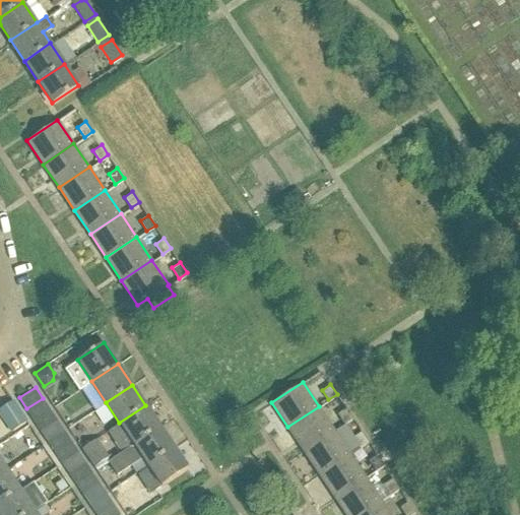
[(34,419),(50,408),(43,398),(26,408),(34,419)]
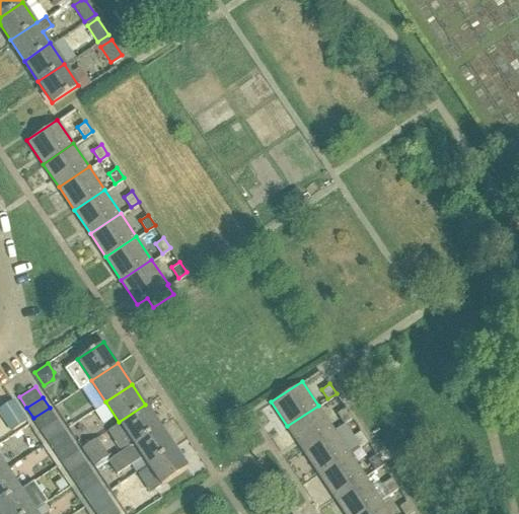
[(11,398),(0,405),(0,408),(12,427),(24,420),(11,398)]
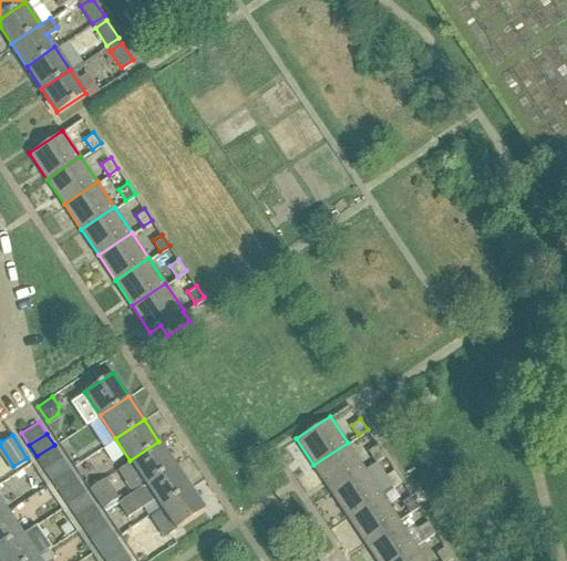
[(145,484),(174,465),(158,442),(130,460),(145,484)]
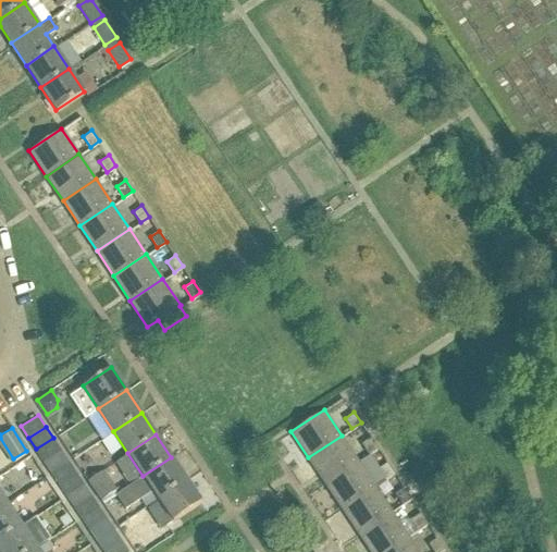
[(325,482),(358,461),(342,436),(308,457),(325,482)]
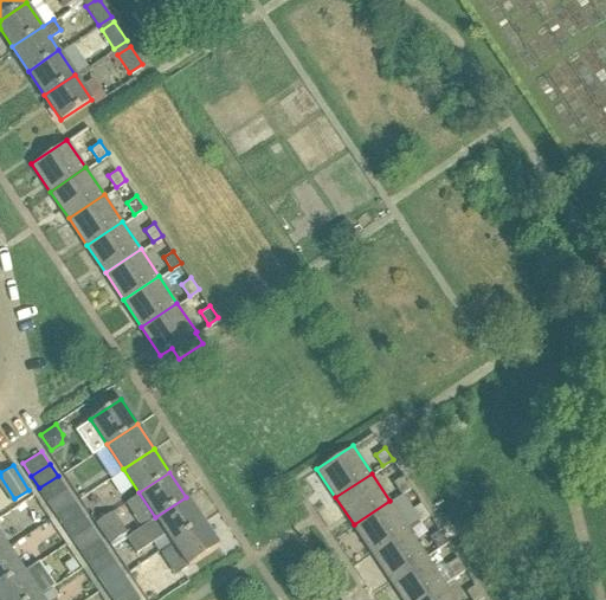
[(401,494),(411,486),(403,475),(393,481),(401,494)]
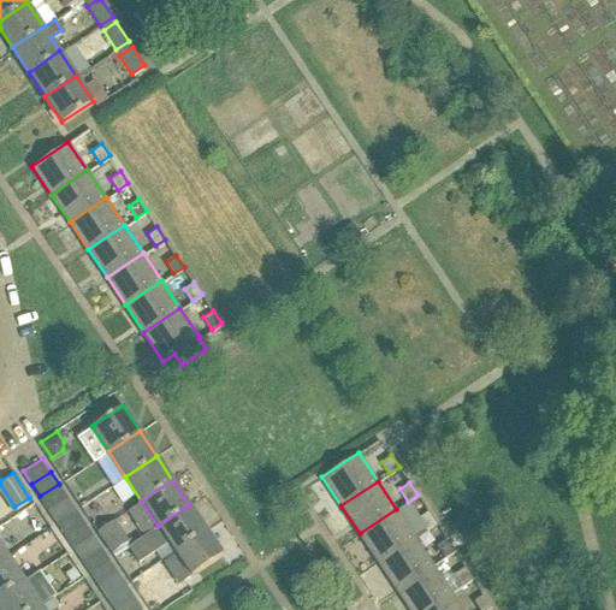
[(47,509),(66,496),(59,484),(40,496),(47,509)]
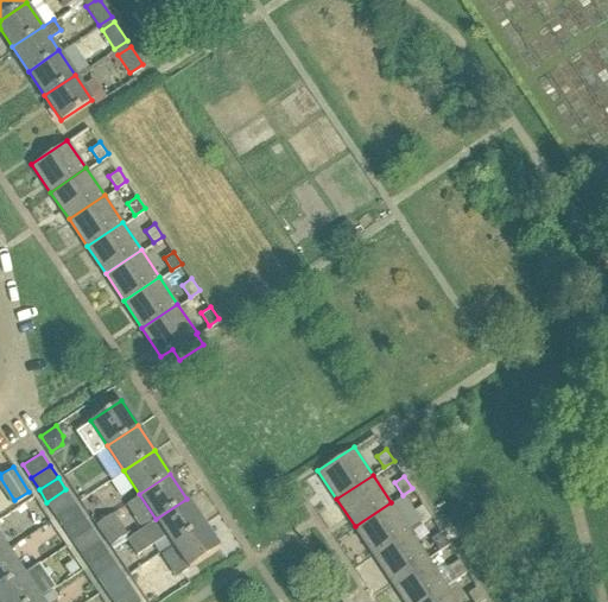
[(55,514),(74,502),(65,489),(46,502),(55,514)]
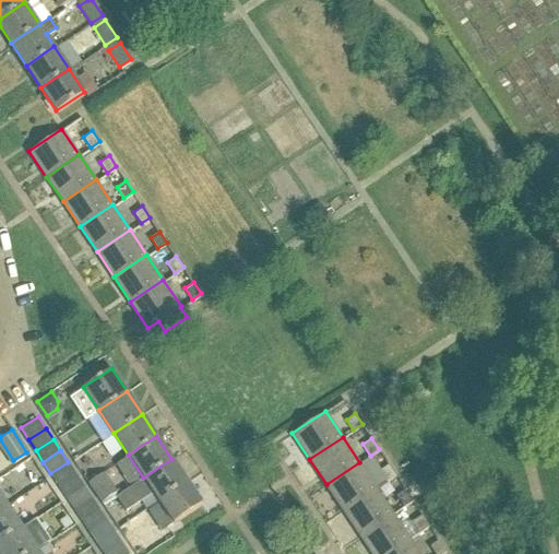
[(157,499),(186,481),(171,459),(143,478),(119,493),(116,495),(125,509),(152,492),(157,499)]
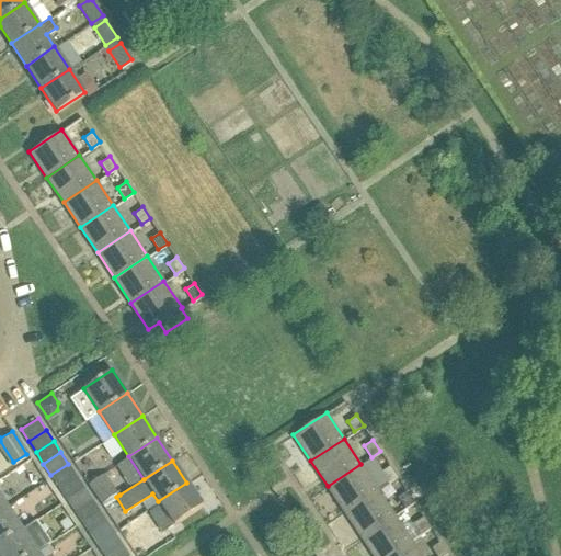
[(58,487),(76,475),(68,464),(50,475),(58,487)]
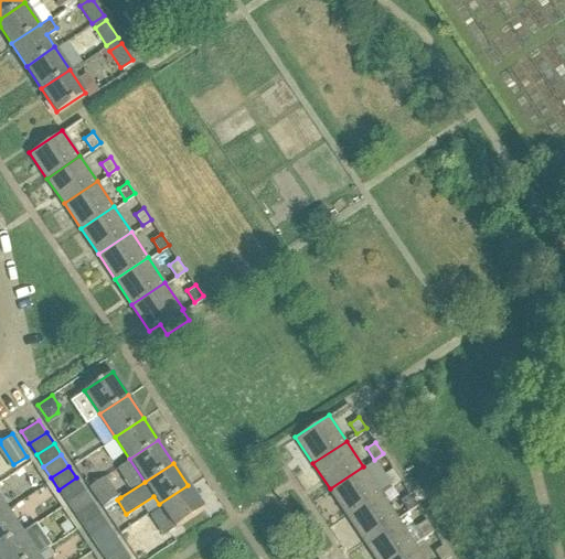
[(347,514),(380,492),(363,466),(330,488),(347,514)]
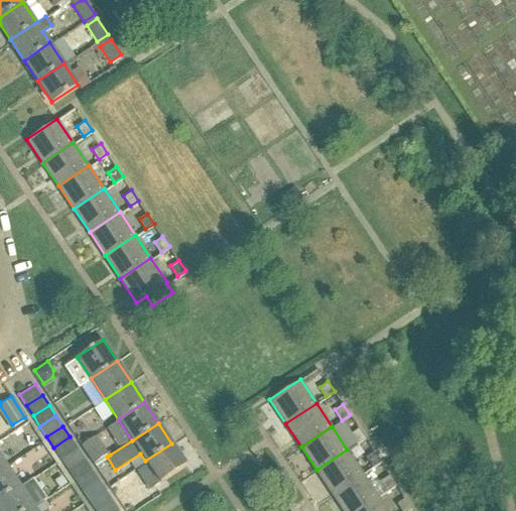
[(357,442),(365,437),(358,426),(350,432),(357,442)]
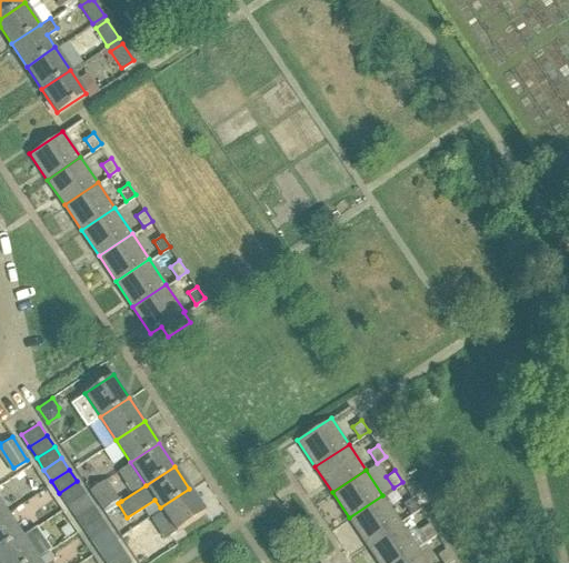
[(118,503),(121,501),(109,481),(107,478),(90,489),(105,512),(118,503)]
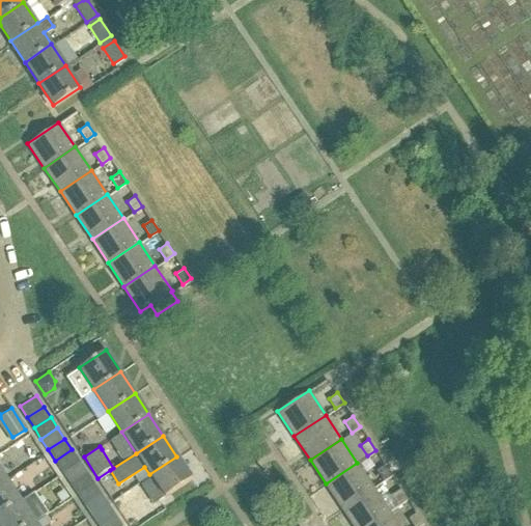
[(62,471),(79,460),(72,449),(55,461),(62,471)]
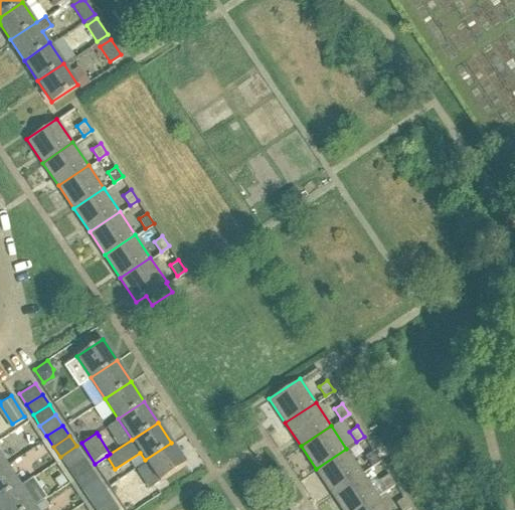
[(185,464),(171,443),(145,460),(159,481),(185,464)]
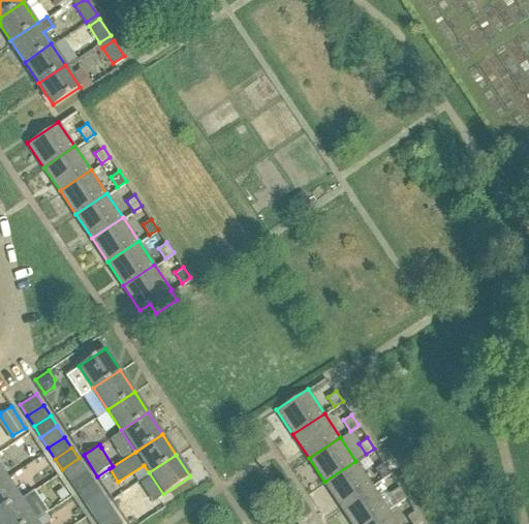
[(69,480),(86,469),(79,458),(62,469),(69,480)]
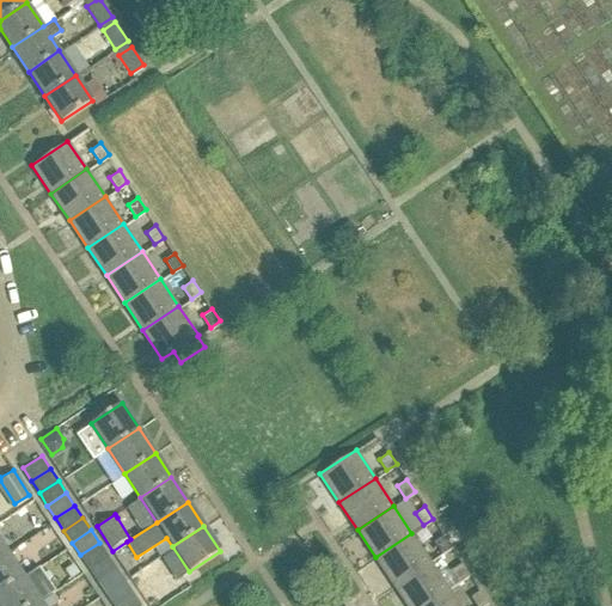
[(393,585),(429,561),(411,533),(375,557),(393,585)]
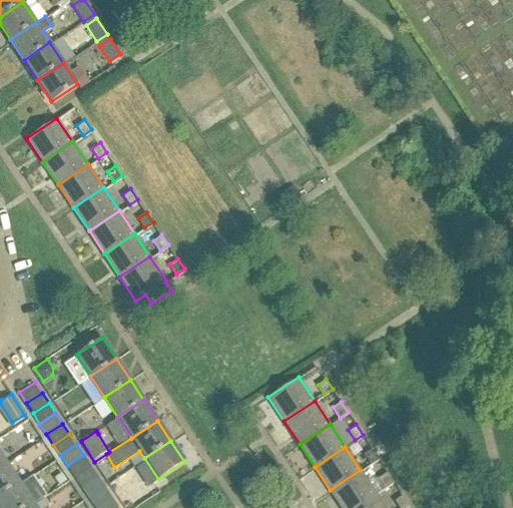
[(370,463),(378,458),(372,448),(364,453),(370,463)]
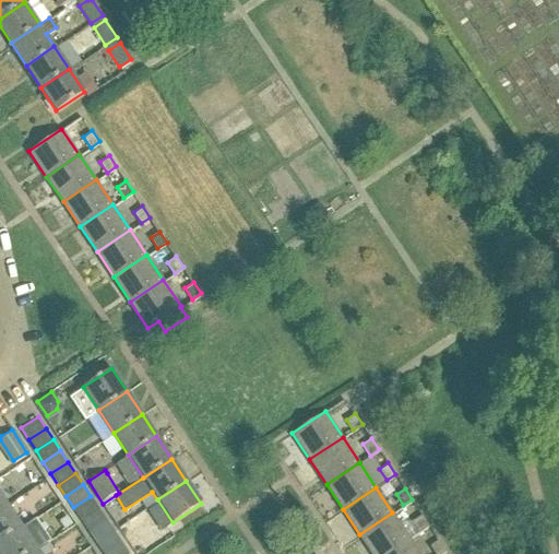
[(81,519),(98,507),(91,496),(73,507),(81,519)]
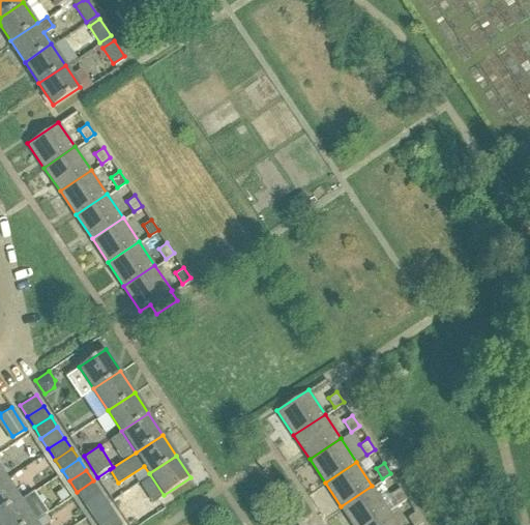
[(0,511),(20,498),(5,477),(0,480),(0,511)]
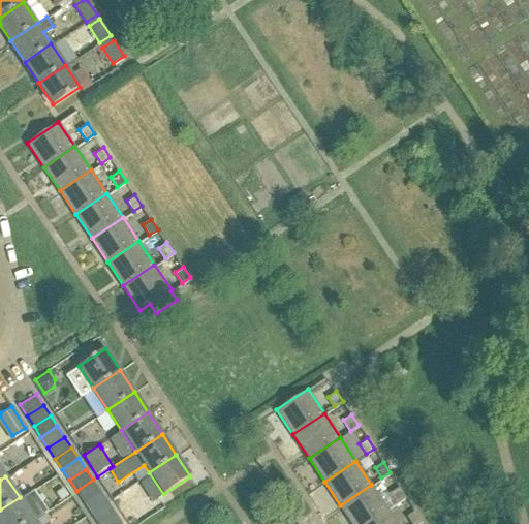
[(83,501),(99,491),(93,480),(76,491),(83,501)]
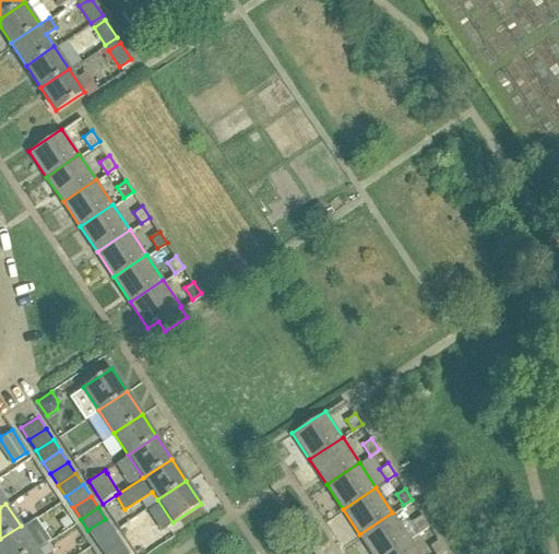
[(392,513),(359,534),(372,553),(383,553),(409,537),(392,513)]
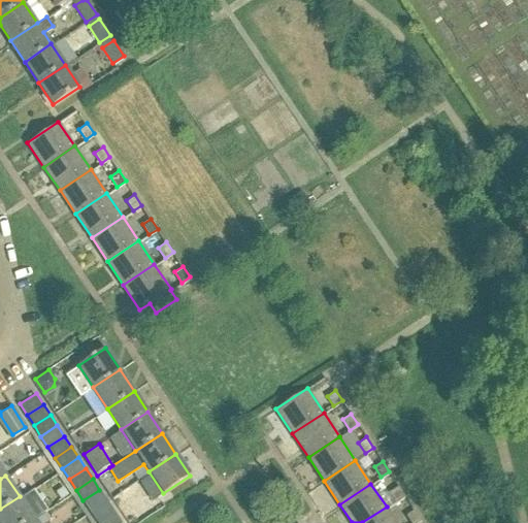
[(397,500),(405,495),(398,485),(390,490),(397,500)]
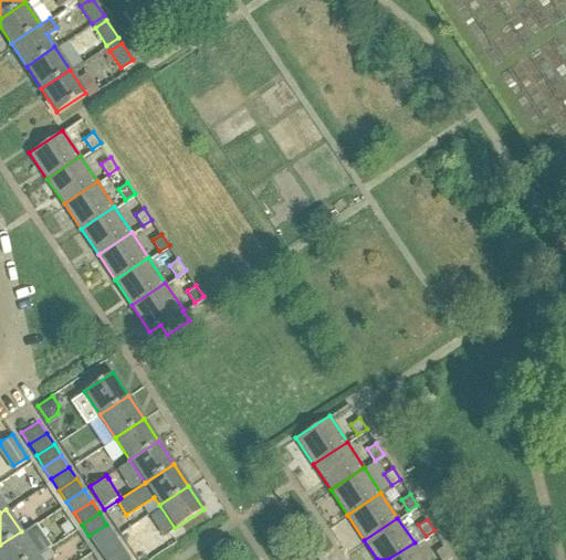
[(0,559),(25,559),(46,547),(50,545),(34,522),(21,531),(0,545),(0,559)]
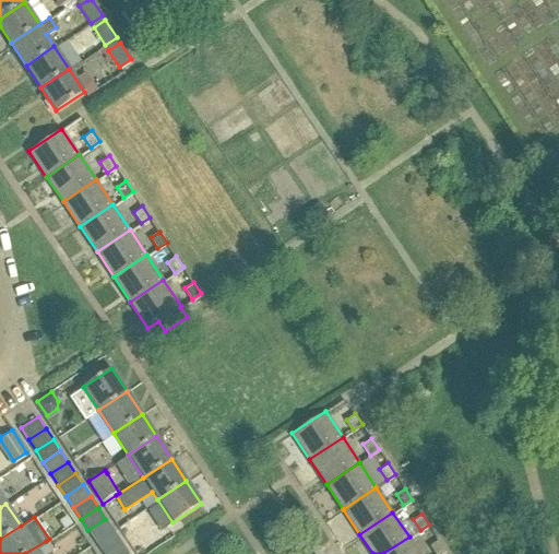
[(95,542),(113,530),(105,519),(87,530),(95,542)]
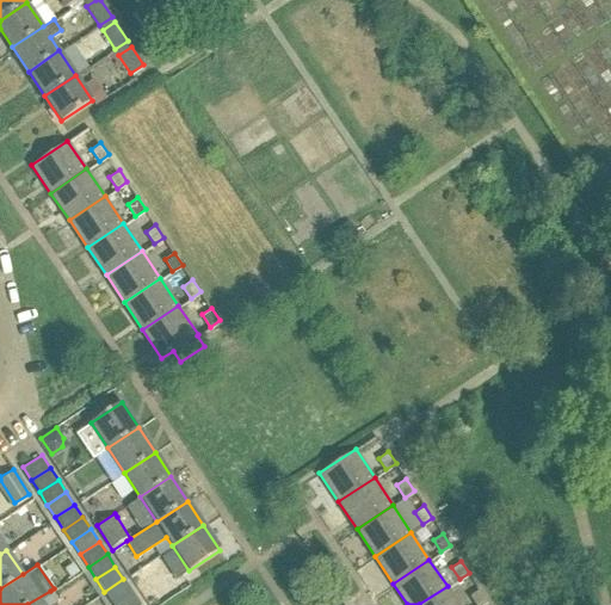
[(112,604),(131,591),(123,579),(104,592),(112,604)]
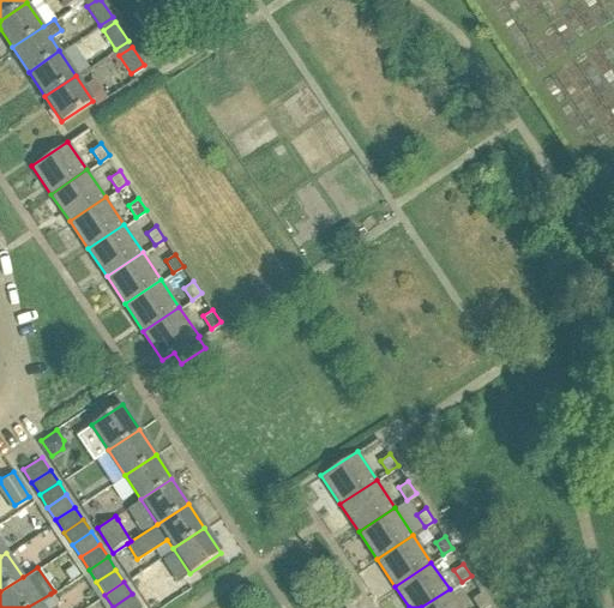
[(461,607),(450,589),(421,607),(461,607)]
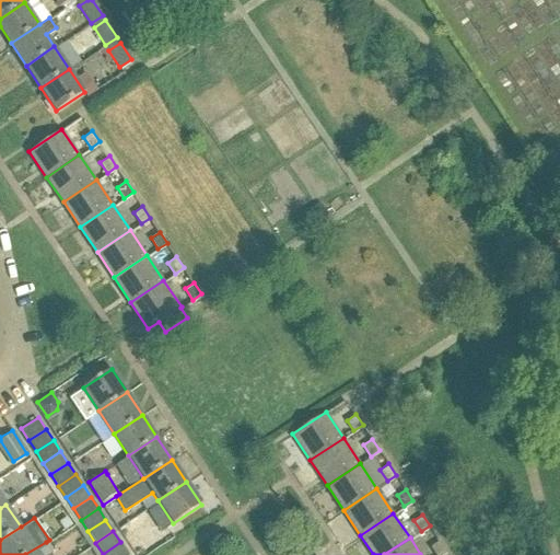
[(439,554),(446,551),(440,540),(430,545),(436,554),(439,554)]
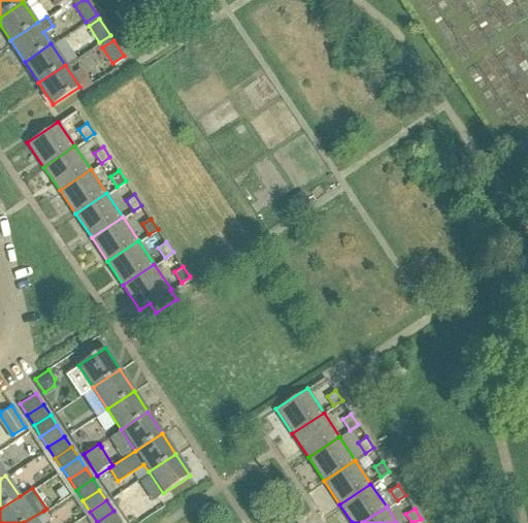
[(24,522),(43,522),(50,520),(43,511),(24,522)]
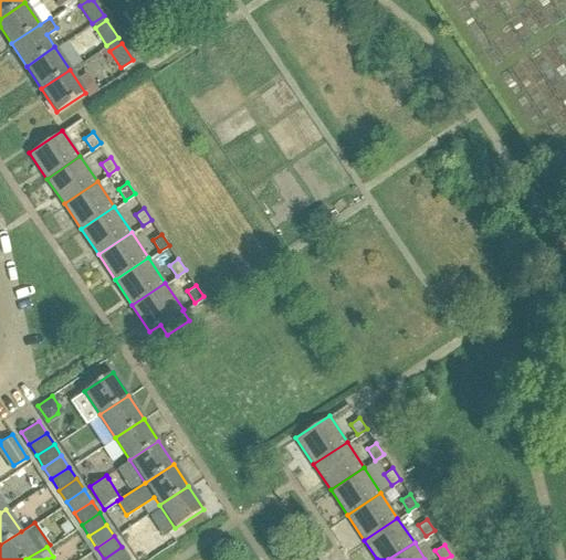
[(122,547),(104,559),(127,559),(129,559),(122,547)]
